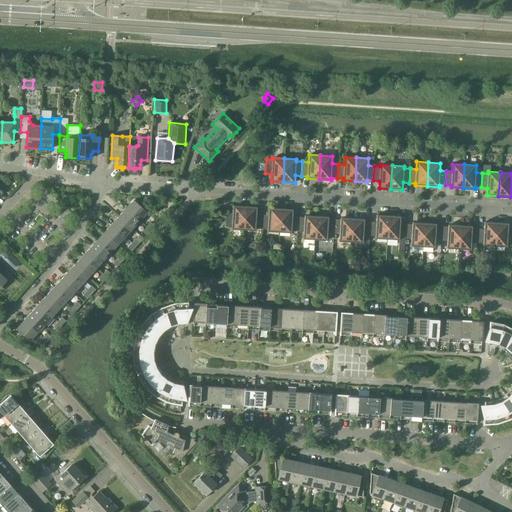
[(139,220),(147,212),(144,208),(145,207),(138,202),(137,203),(134,200),(126,208),(139,220)]
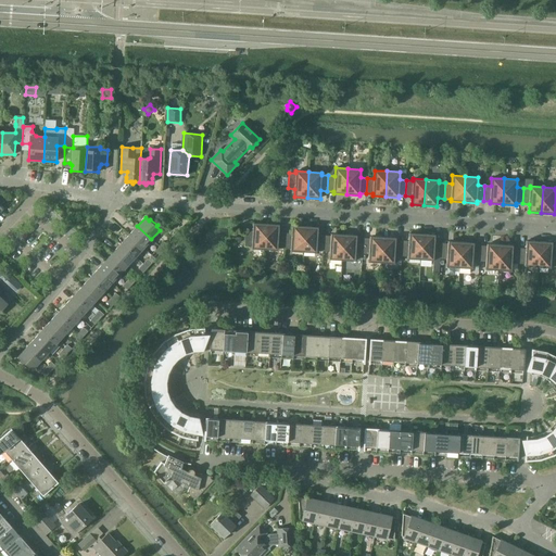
[(252,249),(265,250),(266,224),(253,223),(253,231),(245,230),(245,247),(252,247),(252,249)]
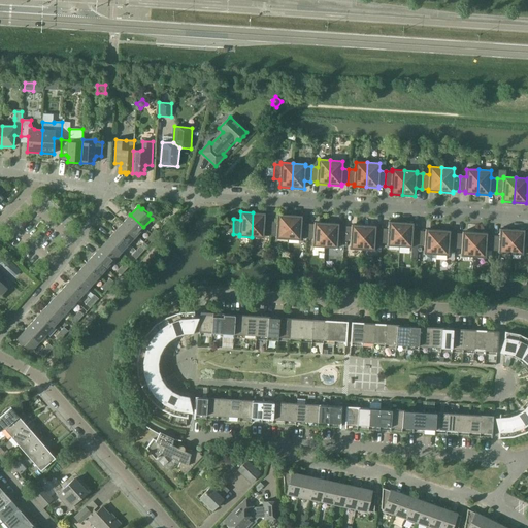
[(264,236),(270,236),(270,222),(264,221),(265,213),(253,212),(252,237),(263,238),(264,236)]
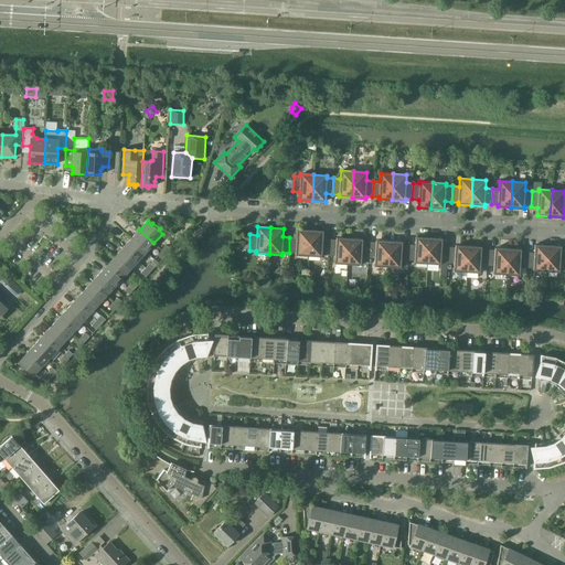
[(139,230),(131,238),(146,252),(153,243),(139,230)]
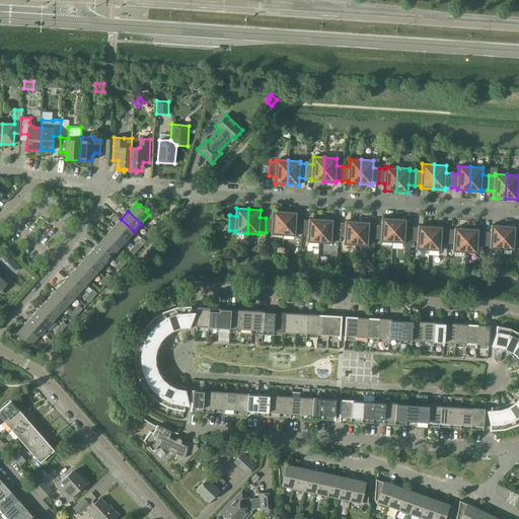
[(272,234),(283,235),(285,211),(273,211),(273,218),(266,218),(266,232),(272,232),(272,234)]
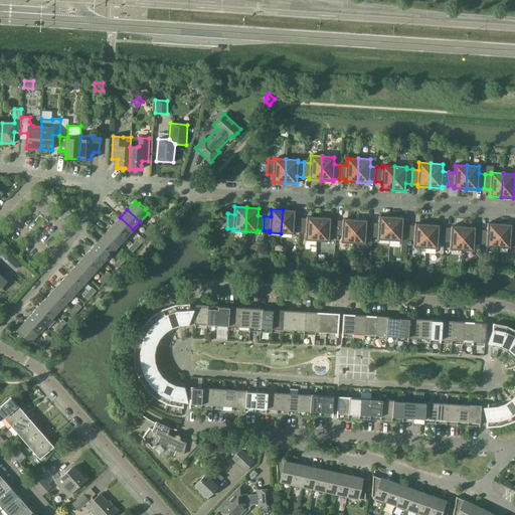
[(293,232),(299,232),(300,218),(294,217),(295,210),(283,209),(281,233),(293,234),(293,232)]
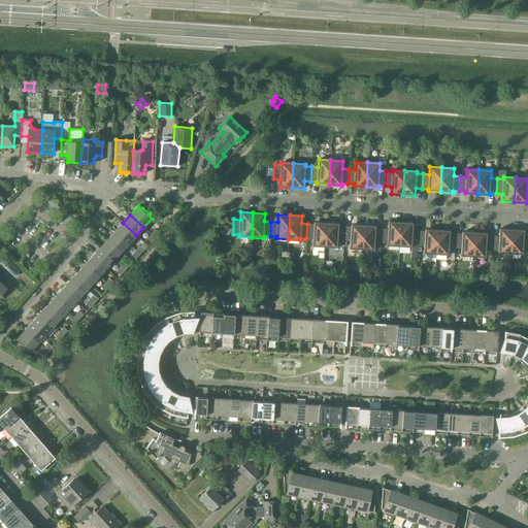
[(312,246),(325,248),(327,223),(315,222),(315,224),(307,224),(306,238),(314,239),(312,246)]
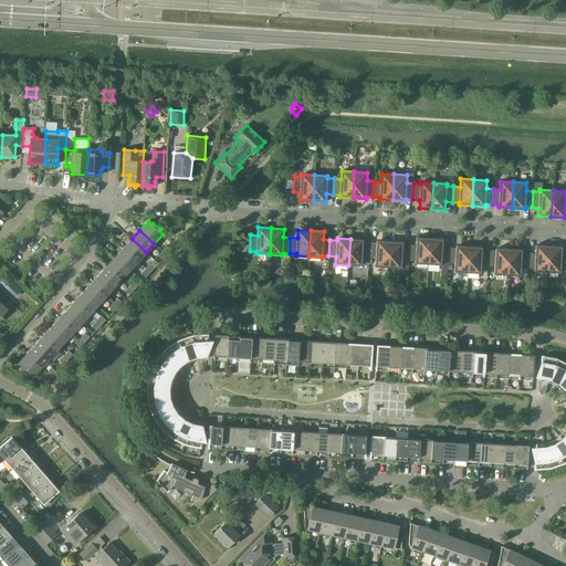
[(415,263),(428,264),(430,238),(417,238),(417,245),(409,244),(408,261),(416,261),(415,263)]
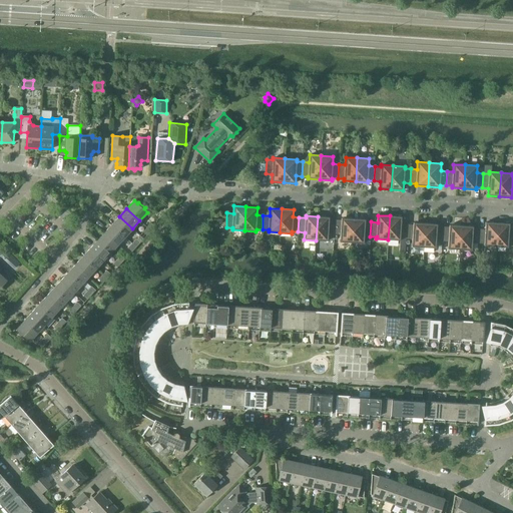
[(400,238),(406,238),(407,224),(401,223),(402,216),(390,215),(388,239),(400,240),(400,238)]
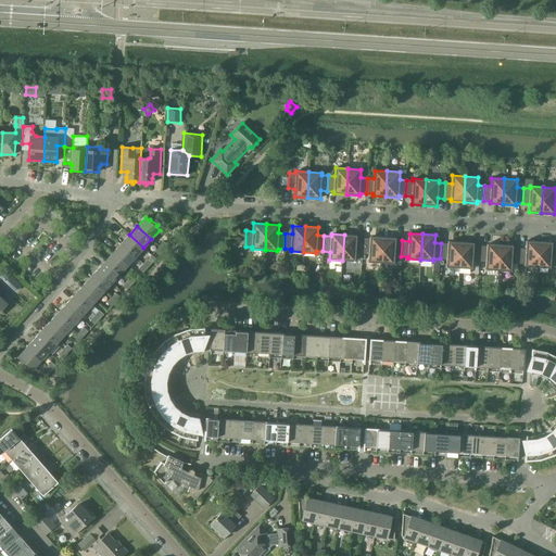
[(129,235),(122,243),(136,256),(143,248),(129,235)]
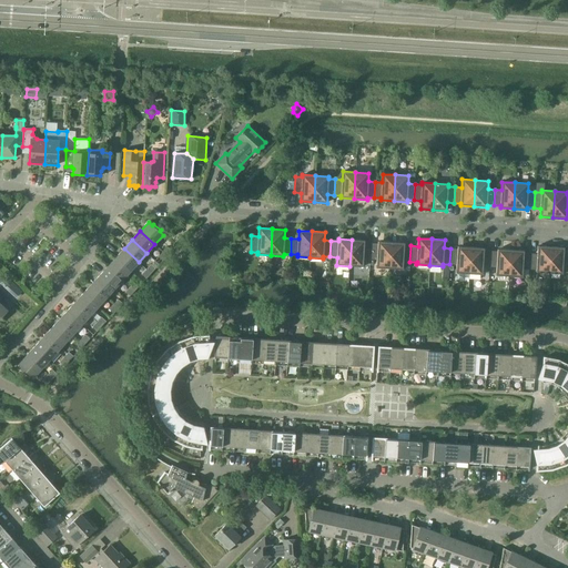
[(363,259),(369,259),(371,243),(364,243),(364,241),(352,240),(350,266),(363,266),(363,259)]
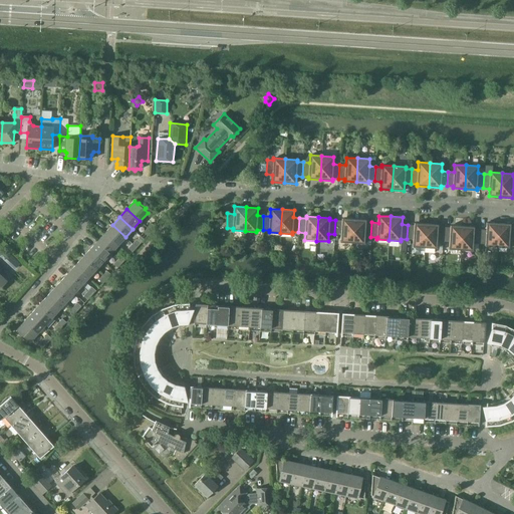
[(340,242),(352,243),(353,219),(342,219),(342,221),(335,220),(334,234),(341,235),(340,242)]
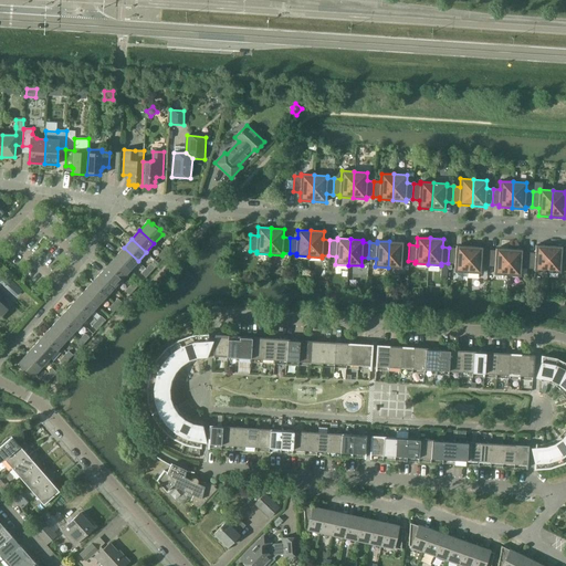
[(401,261),(408,261),(409,244),(402,244),(402,242),(389,241),(388,268),(401,269),(401,261)]
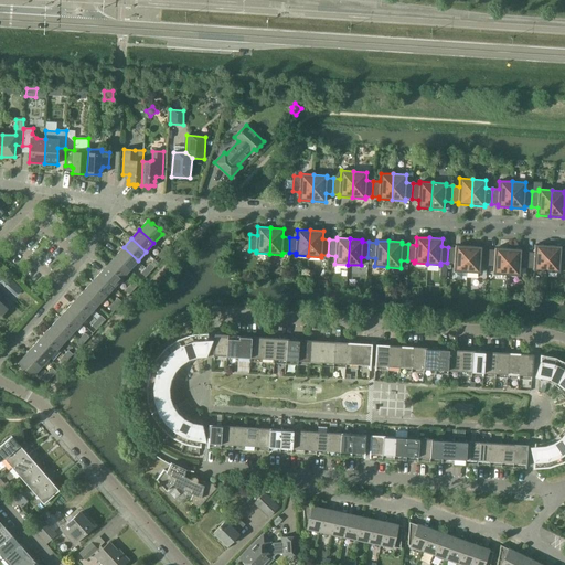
[(454,272),(467,273),(468,246),(455,245),(455,247),(448,247),(447,263),(454,264),(454,272)]
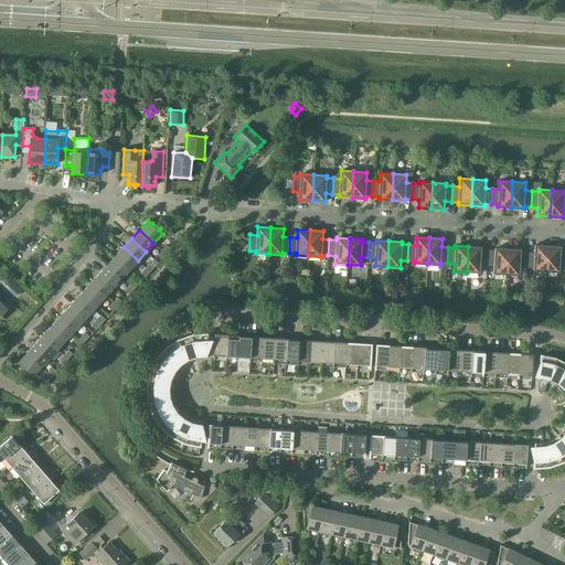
[(533,270),(546,272),(548,245),(535,245),(534,253),(528,252),(526,268),(533,268),(533,270)]
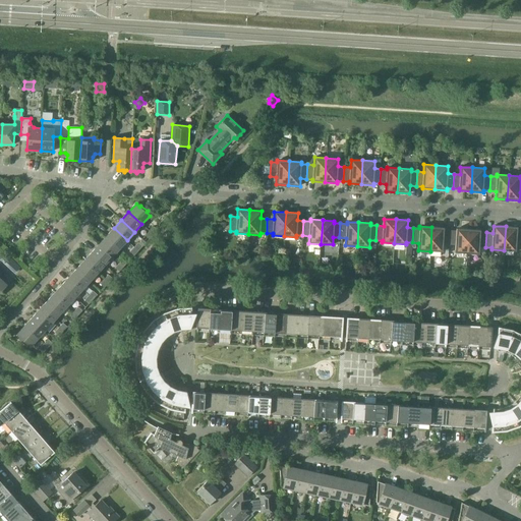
[(520,249),(520,234),(517,234),(517,227),(506,226),(504,250),(516,251),(516,249),(520,249)]
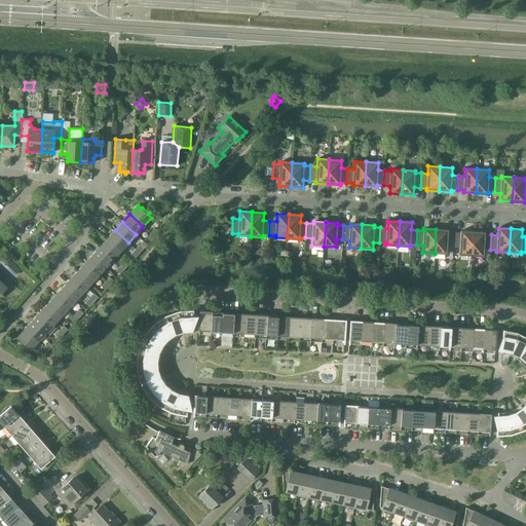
[(448,230),(436,229),(435,254),(447,254),(447,247),(453,247),(454,232),(448,232),(448,230)]
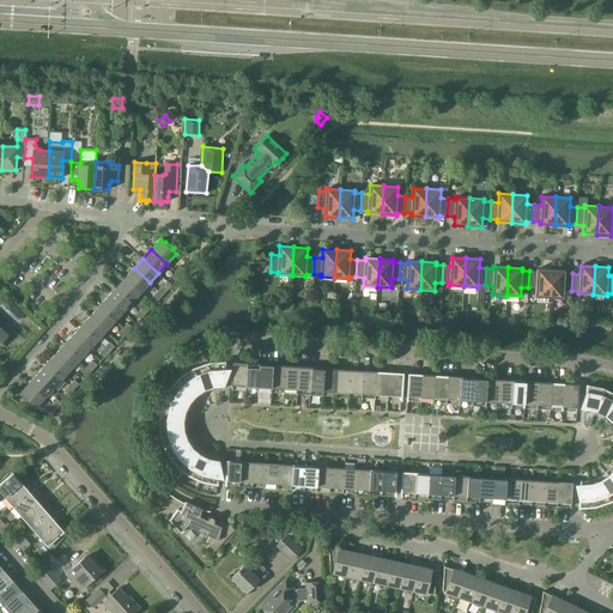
[(125,278),(141,292),(150,283),(134,268),(125,278)]
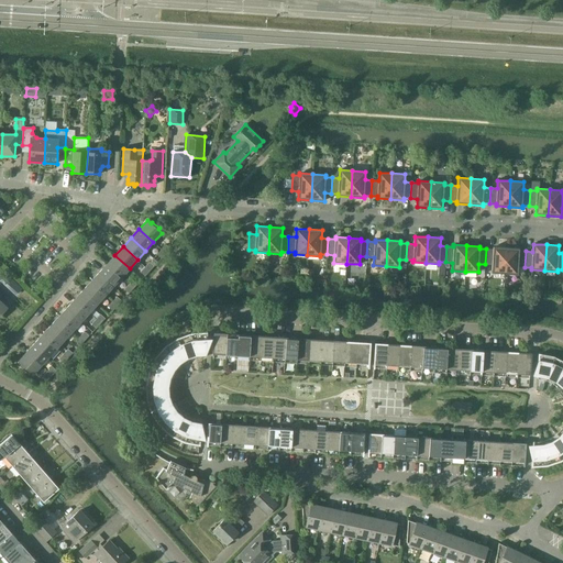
[(492,273),(505,274),(506,247),(493,246),(493,249),(486,249),(485,264),(492,265),(492,273)]
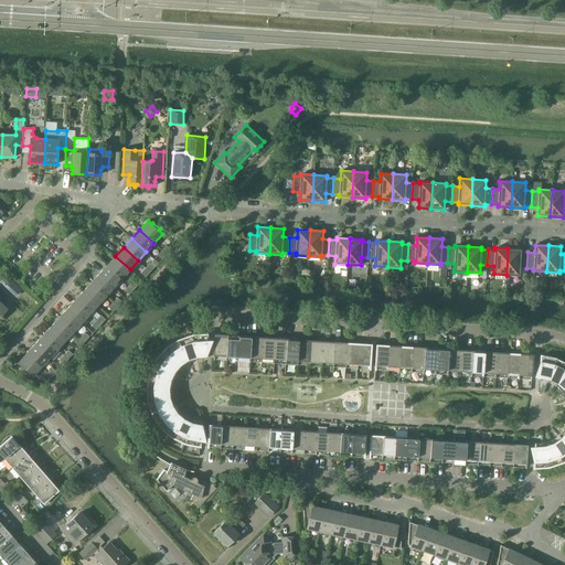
[(521,249),(508,248),(507,275),(520,276),(520,267),(526,268),(528,252),(521,252),(521,249)]
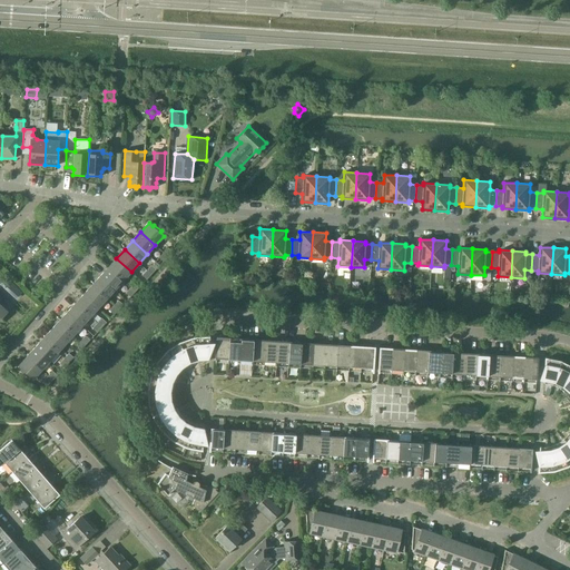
[(164,262),(168,256),(164,253),(159,257),(164,262)]
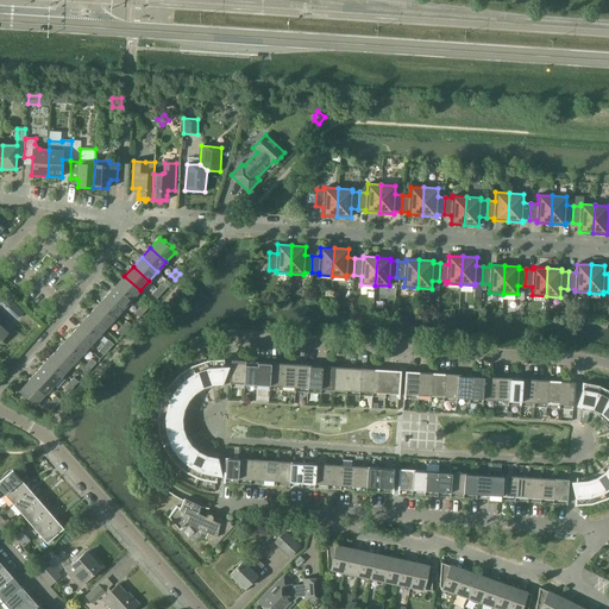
[(124,276),(115,286),(131,300),(140,290),(124,276)]
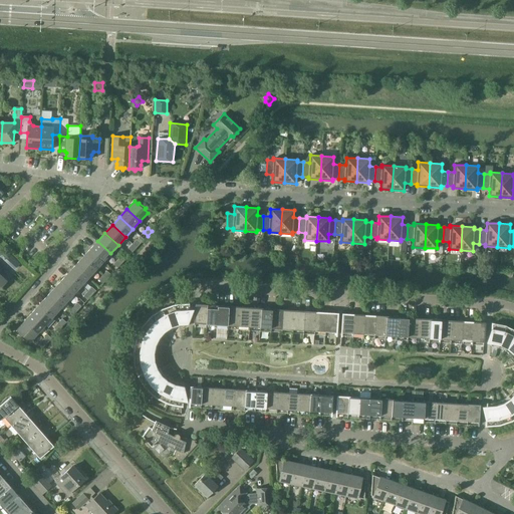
[(90,249),(103,261),(110,253),(97,241),(90,249)]
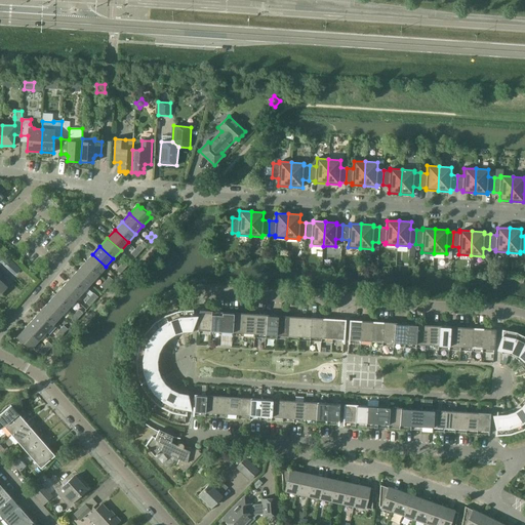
[(135,257),(140,252),(135,248),(131,253),(135,257)]
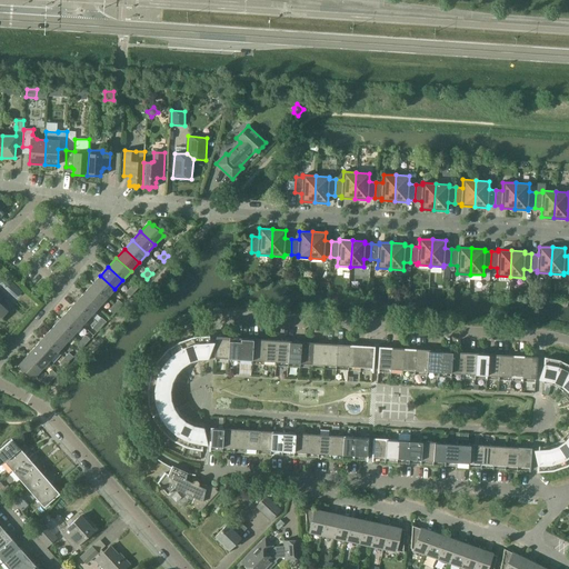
[(100,276),(91,285),(107,298),(115,289),(100,276)]
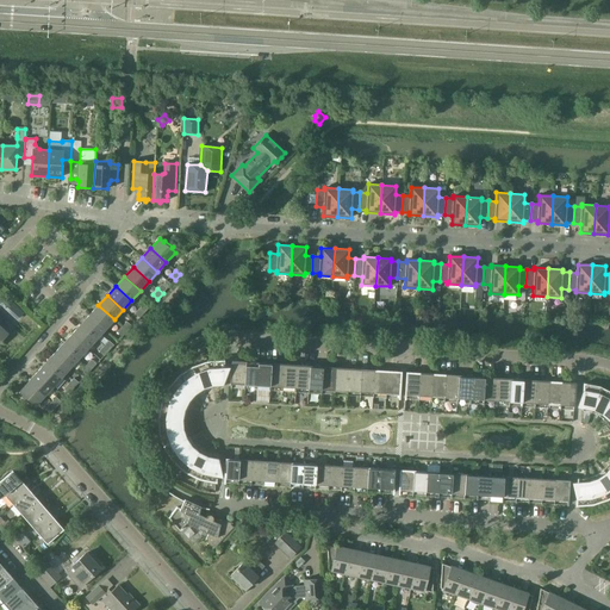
[(98,305),(89,315),(105,329),(114,319),(98,305)]
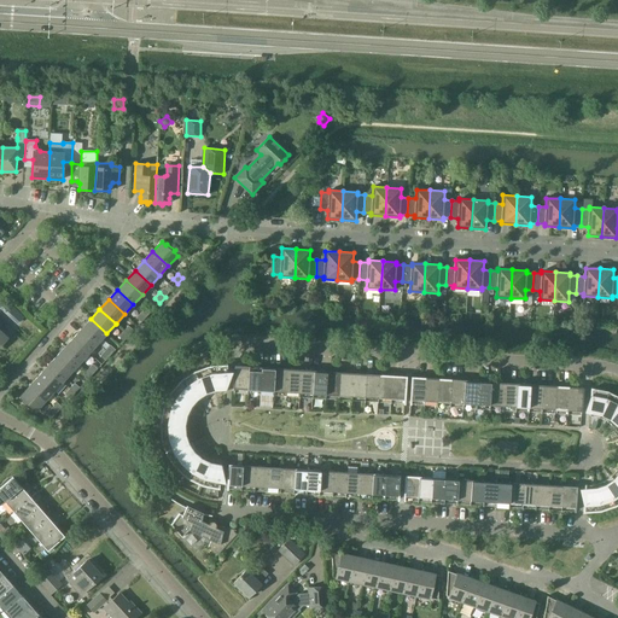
[(141,322),(147,316),(141,312),(136,318),(141,322)]
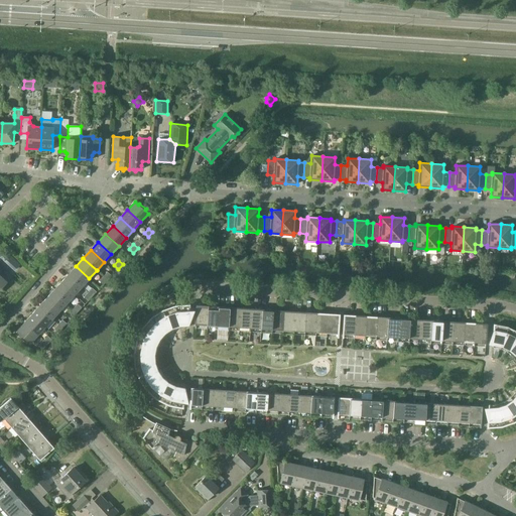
[(76,266),(69,274),(82,286),(89,278),(76,266)]
